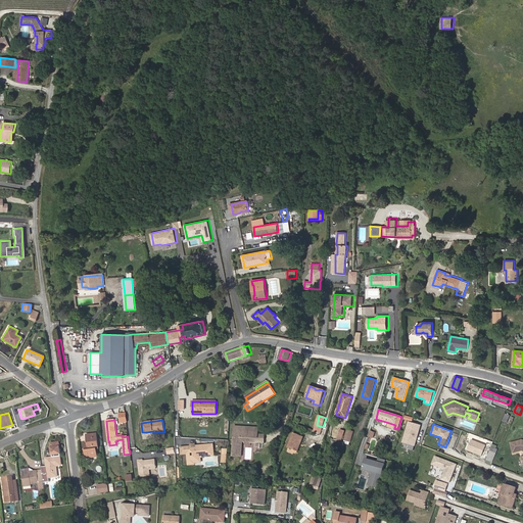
[(256,434),(256,432),(258,432),(258,428),(256,428),(235,426),(234,438),(233,456),(241,457),(242,441),(243,437),(250,437),(250,442),(257,442),(258,434),(256,434)]
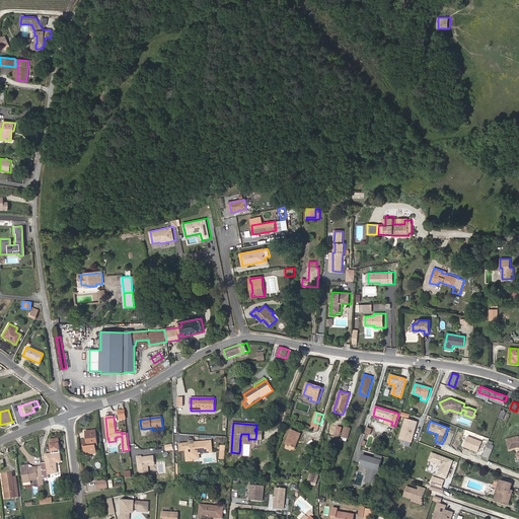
[(340,438),(343,428),(338,426),(334,436),(340,438)]
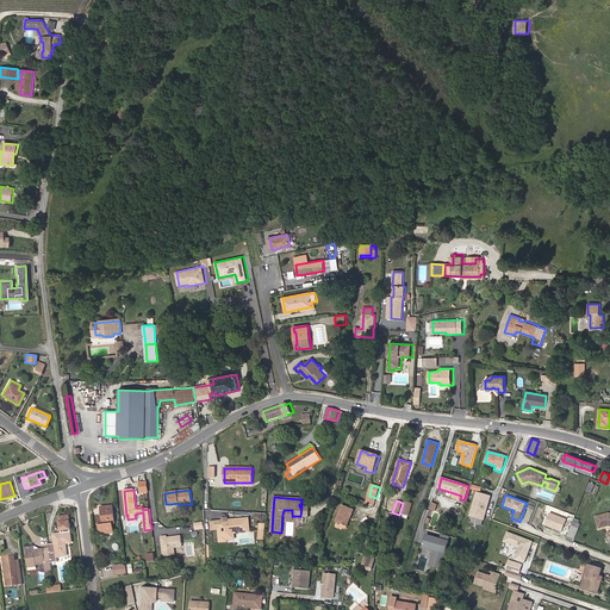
[(409,516),(412,504),(405,502),(402,514),(409,516)]
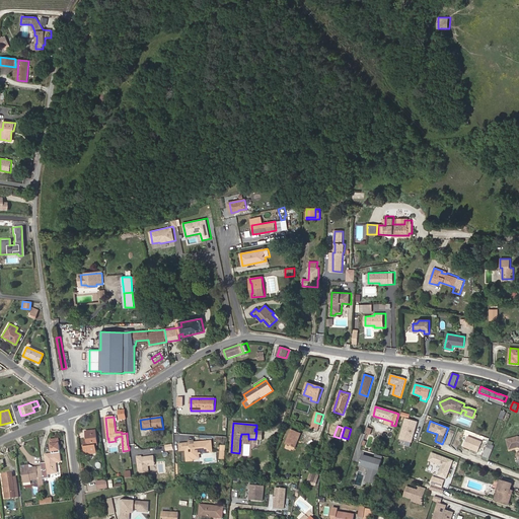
[(97,445),(95,430),(86,432),(87,441),(87,446),(84,447),(85,454),(96,453),(95,445),(97,445)]
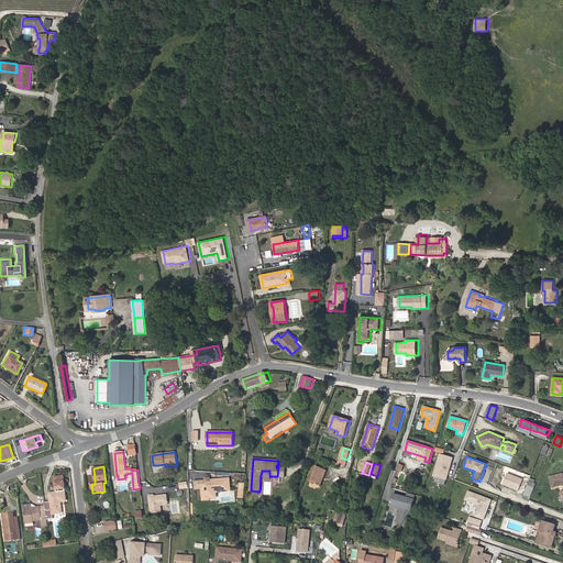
[(320,486),(327,470),(317,466),(310,482),(320,486)]
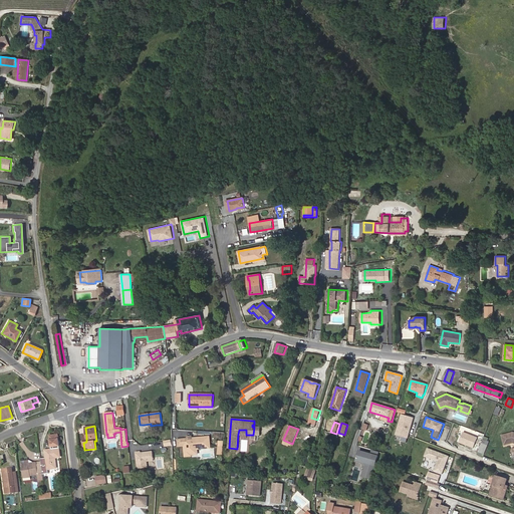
[(405,435),(407,428),(399,426),(397,433),(405,435)]
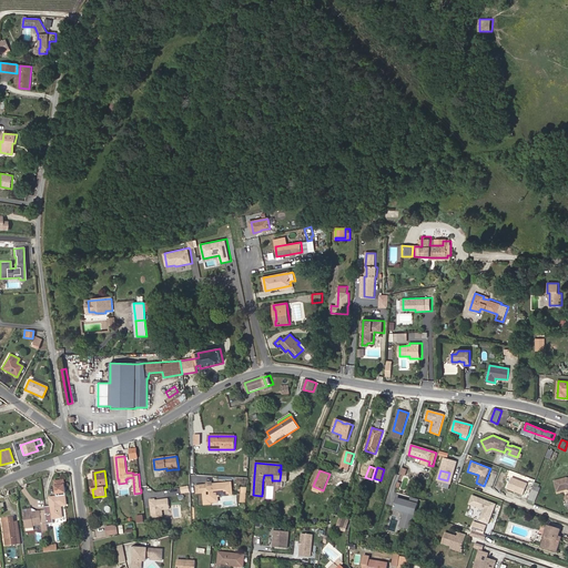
[(487,485),(493,487),(497,472),(492,470),(487,485)]
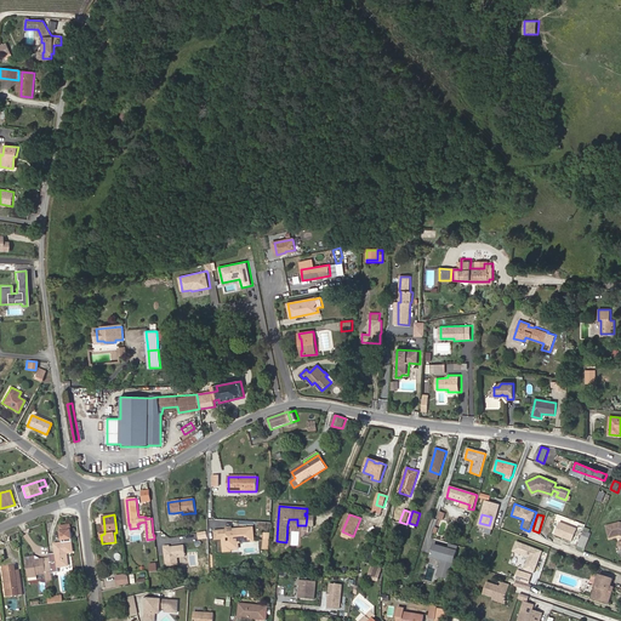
[(576,529),(559,522),(554,534),(571,541),(576,529)]
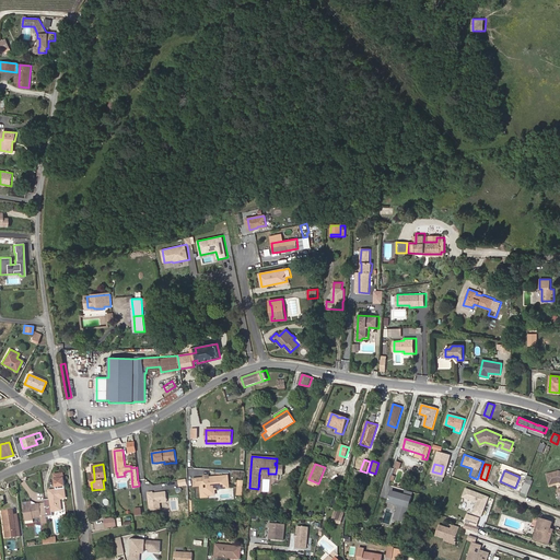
[(559,470),(546,474),(549,486),(559,482),(559,470)]
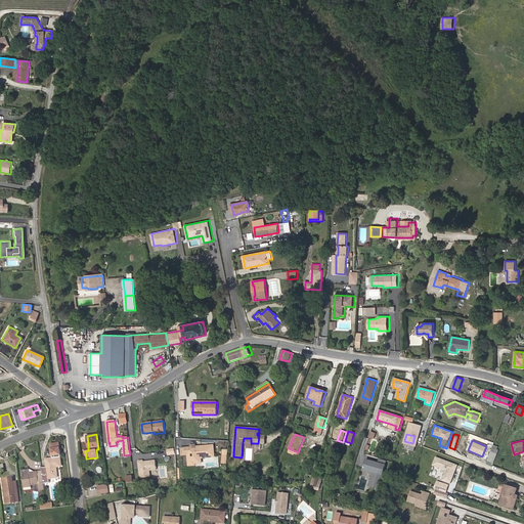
[(60,442),(50,443),(52,455),(62,454),(60,442)]
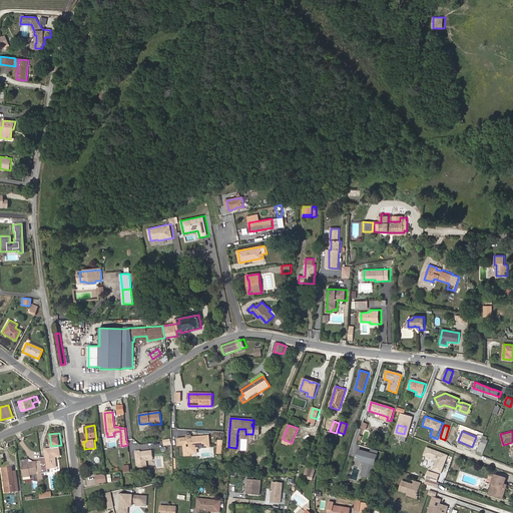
[(191,454),(191,449),(197,448),(211,447),(210,436),(192,438),(188,438),(178,439),(179,446),(184,445),(185,456),(192,455),(191,454)]
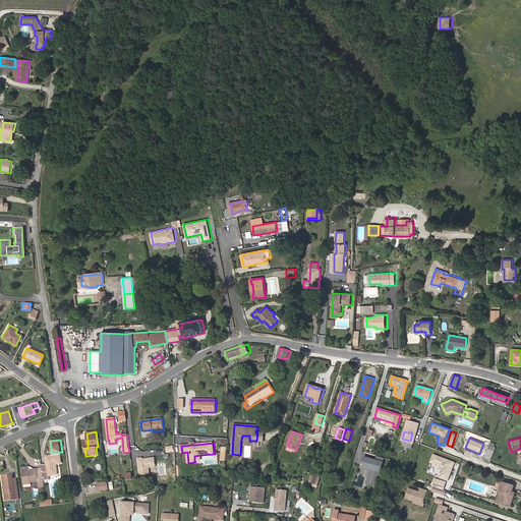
[(59,475),(57,465),(63,464),(61,454),(46,456),(47,464),(48,469),(43,470),(44,481),(50,480),(49,476),(59,475)]
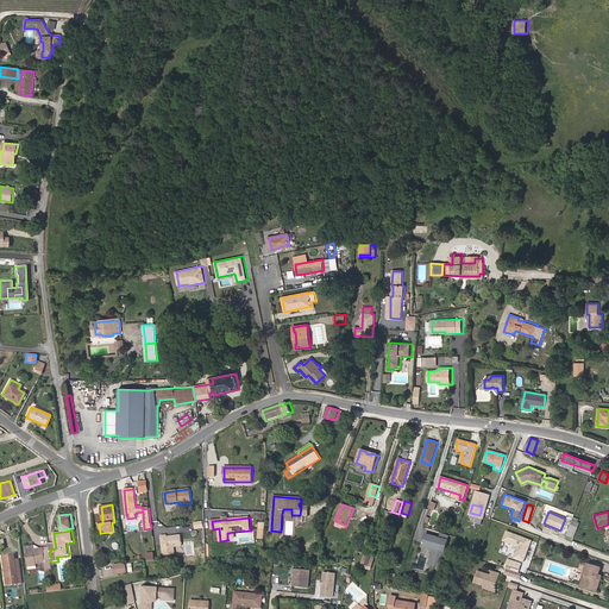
[(532,541),(507,532),(503,541),(519,547),(514,559),(523,563),(532,541)]
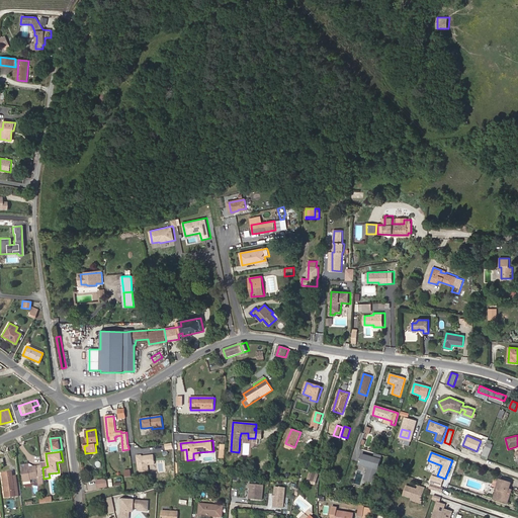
[(378,469),(381,459),(362,454),(359,464),(369,467),(365,481),(374,484),(378,469)]
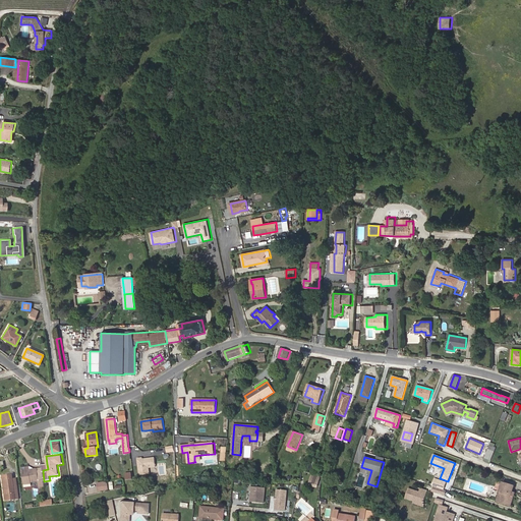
[(149,468),(156,467),(155,458),(142,459),(142,458),(137,459),(139,475),(150,474),(149,468)]
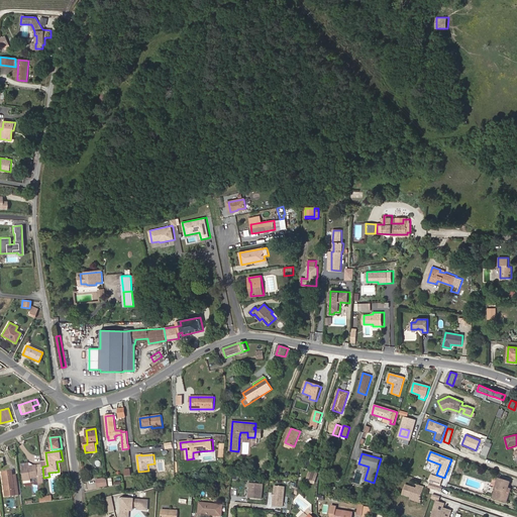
[(42,467),(41,464),(33,466),(30,462),(21,463),(23,482),(31,481),(31,479),(37,478),(38,484),(44,483),(43,478),(42,467)]
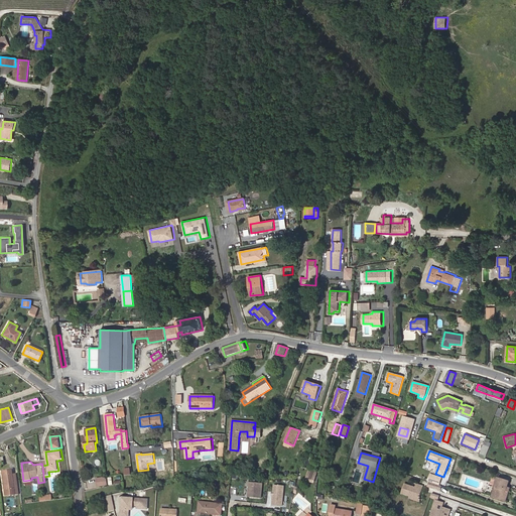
[(12,474),(11,470),(0,471),(3,496),(18,494),(15,474),(12,474)]
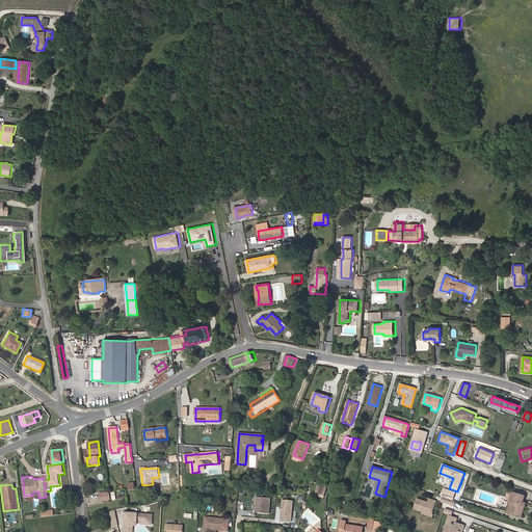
[(325,493),(327,486),(319,484),(317,491),(325,494),(325,493)]
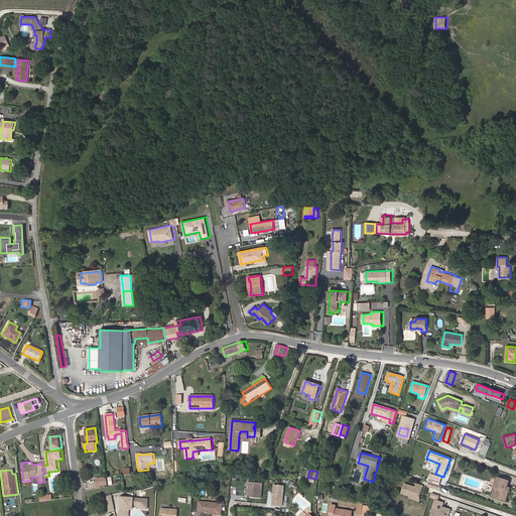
[(506,502),(510,488),(508,487),(509,481),(497,477),(491,497),(506,502)]
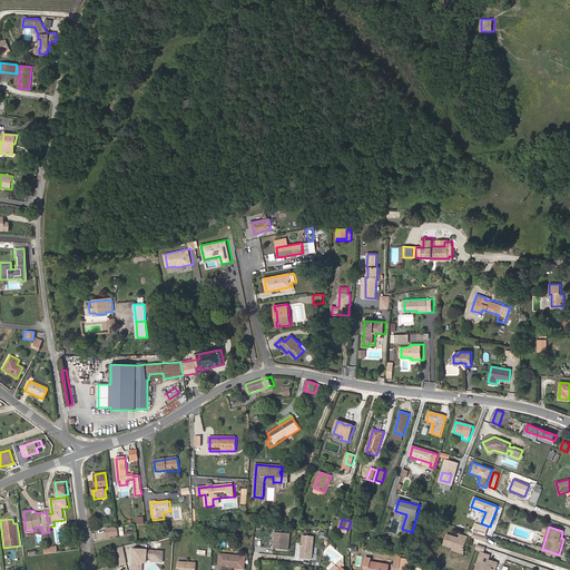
[(118,537),(117,528),(107,529),(108,538),(118,537)]
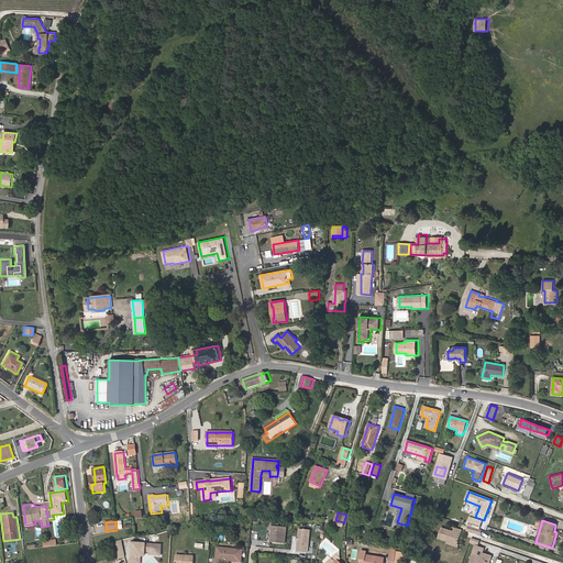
[(285,543),(286,528),(272,526),(271,531),(273,531),(272,540),(273,540),(273,542),(285,543)]
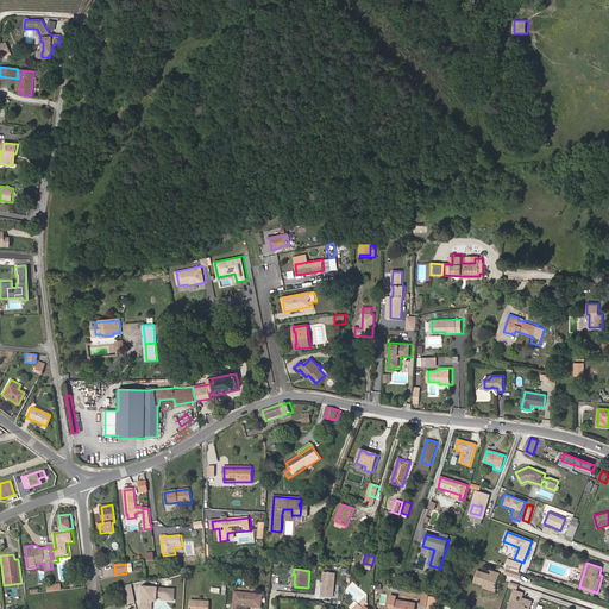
[(521,573),(506,569),(504,573),(520,579),(521,573)]
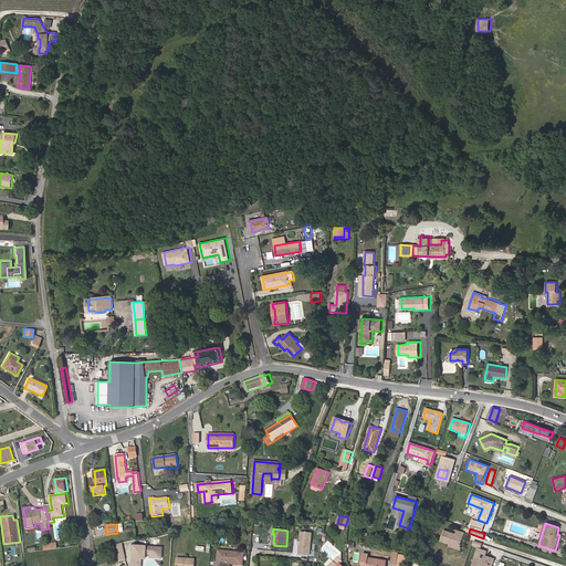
[(459,551),(465,533),(457,531),(456,534),(443,531),(440,542),(449,544),(448,547),(459,551)]
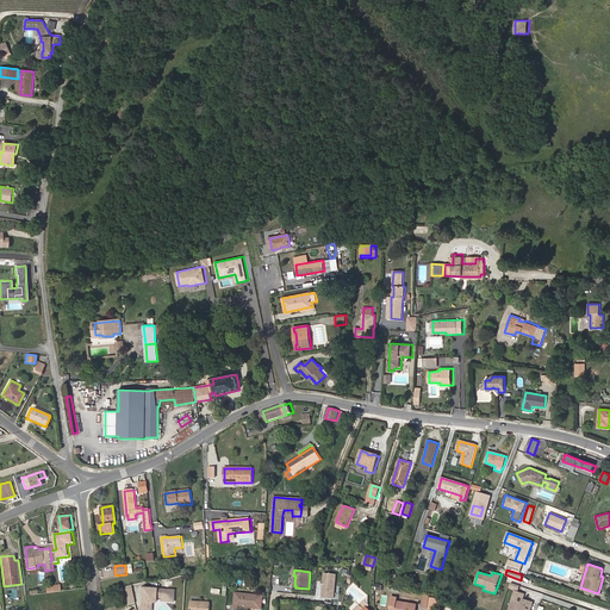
[(334,598),(336,576),(324,574),(324,583),(323,586),(322,597),(334,598)]
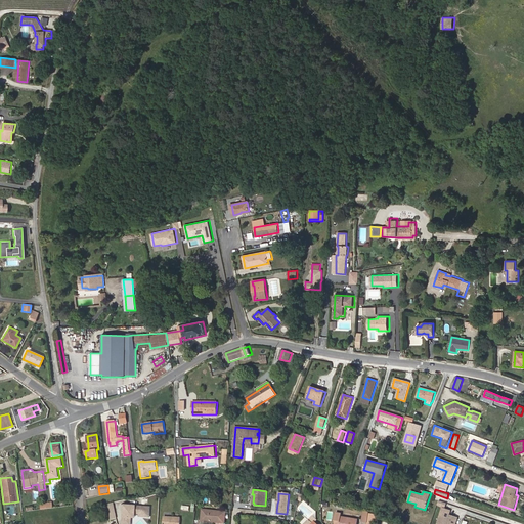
[(115,503),(107,505),(111,520),(118,518),(115,503)]
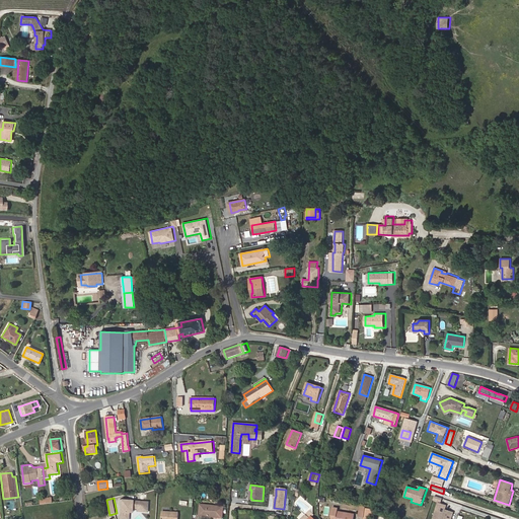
[(136,514),(136,510),(138,510),(138,512),(150,513),(150,502),(124,500),(124,513),(123,513),(122,518),(131,518),(131,513),(136,514)]
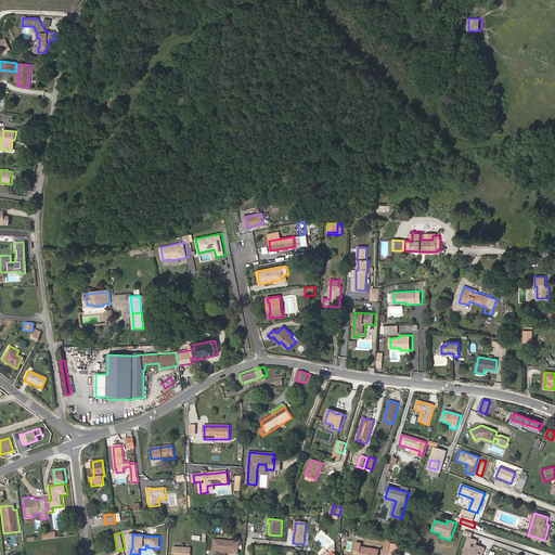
[(474,554),(477,545),(479,541),(473,539),(469,538),(463,554),(464,554),(474,554)]
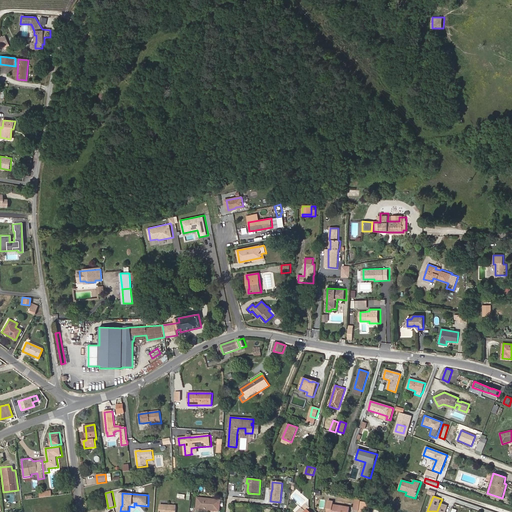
[(217,511),(218,500),(197,498),(196,509),(201,509),(208,510),(217,511)]
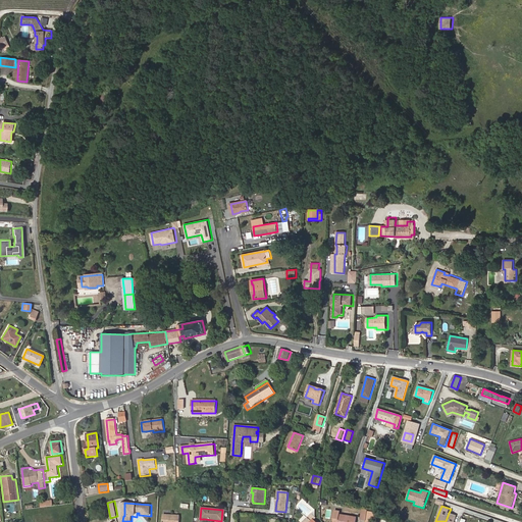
[(355,521),(357,517),(340,515),(340,512),(334,511),(333,520),(334,520),(335,520),(335,521),(355,521)]
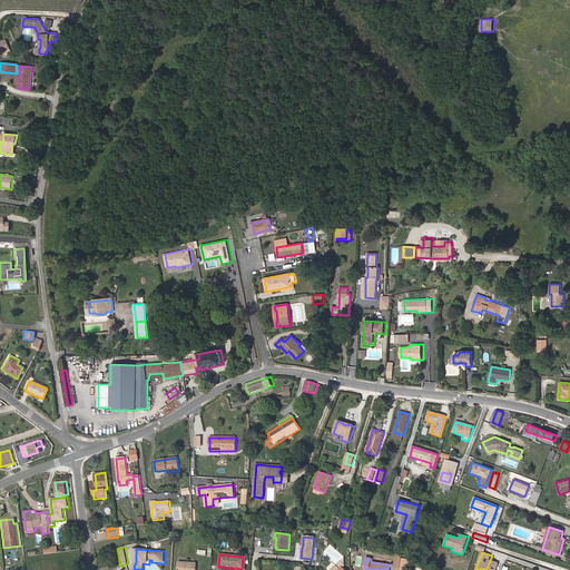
[(411,569),(413,560),(402,559),(400,569),(411,569)]
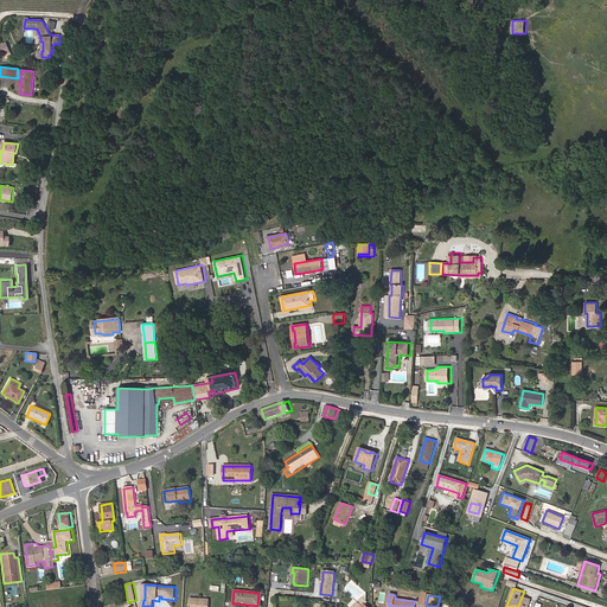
[(518,606),(528,606),(531,599),(522,596),(518,606)]
